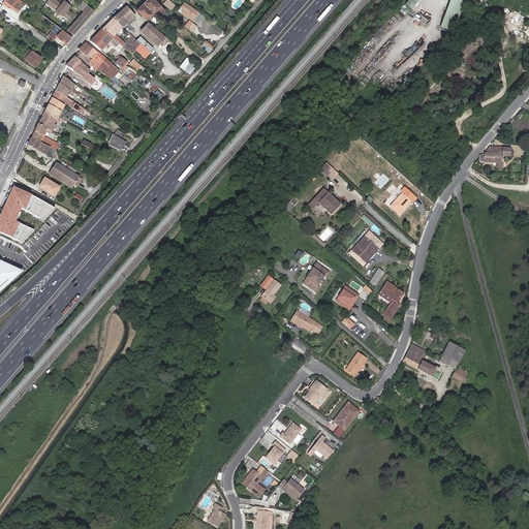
[(25,4),(19,0),(5,0),(10,3),(10,4),(23,13),(27,8),(23,6),(25,4)]
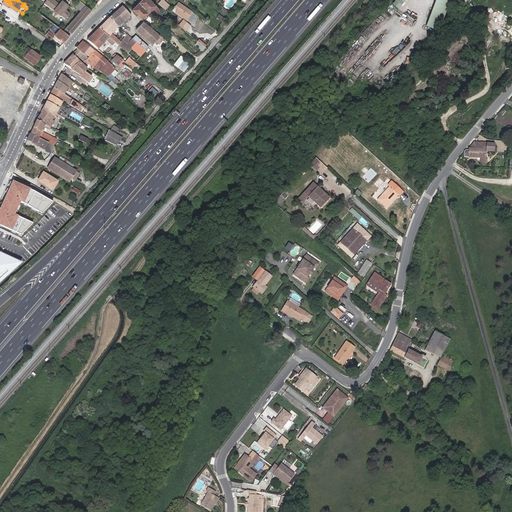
[(62,0),(59,3),(54,0),(46,0),(45,3),(61,15),(68,6),(69,5),(62,0)]
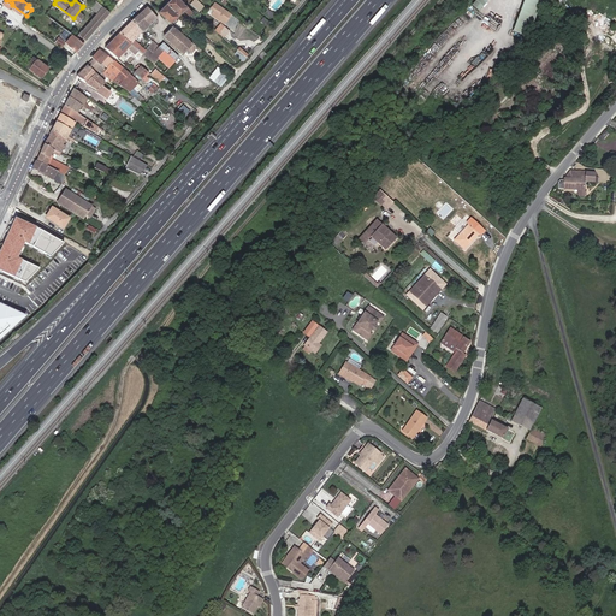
[(169,0),(167,3),(179,15),(187,6),(181,0),(169,0)]
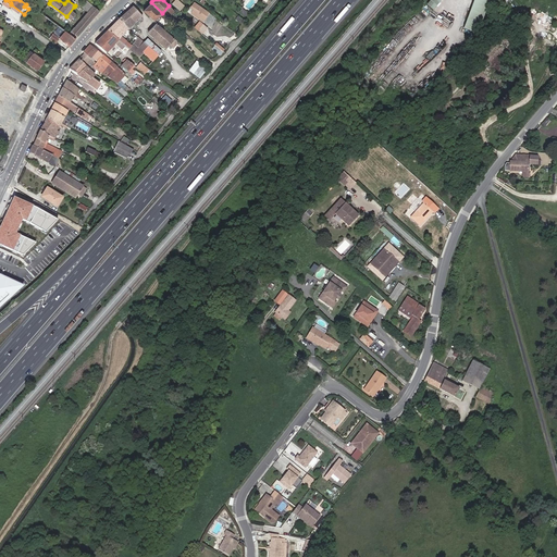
[(473,33),(489,0),(473,0),(461,27),(473,33)]
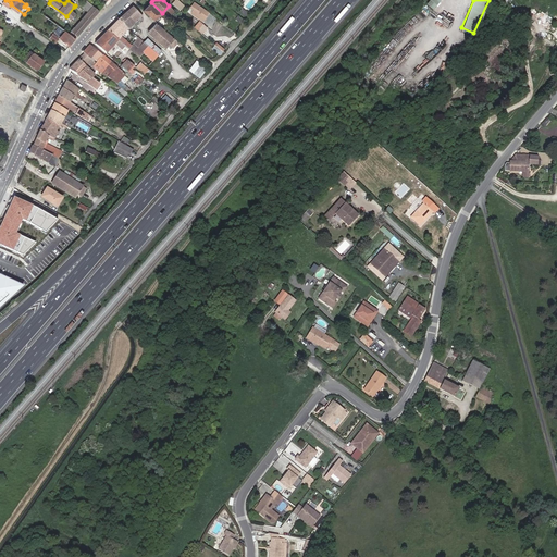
[(94,7),(86,1),(81,7),(88,12),(94,7)]
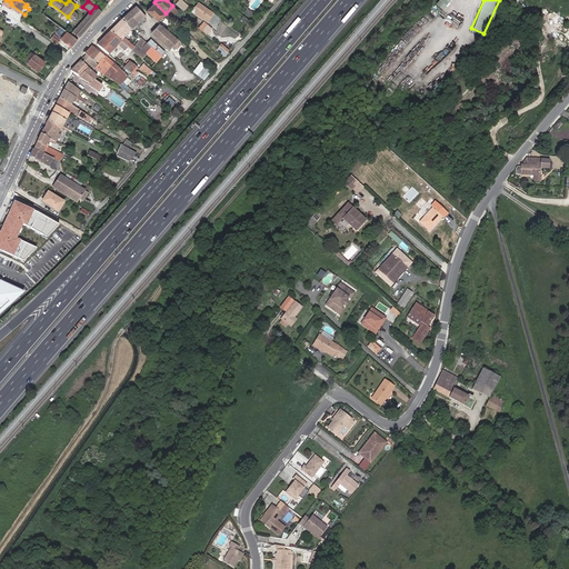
[(157,21),(166,13),(155,2),(147,11),(157,21)]
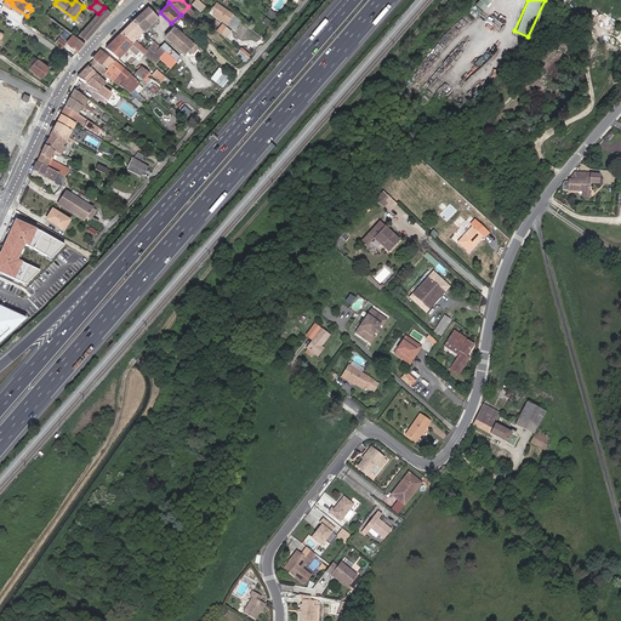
[(228,18),(232,13),(229,11),(229,12),(216,3),(212,9),(220,15),(217,18),(222,22),(226,17),(228,18)]
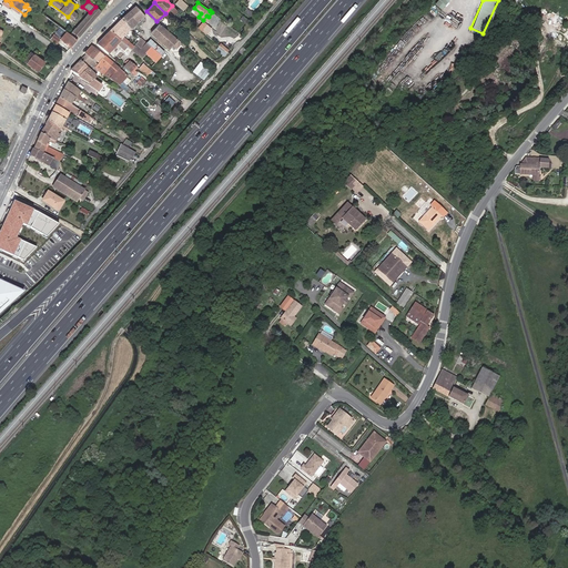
[(80,11),(75,7),(68,17),(73,21),(80,11)]
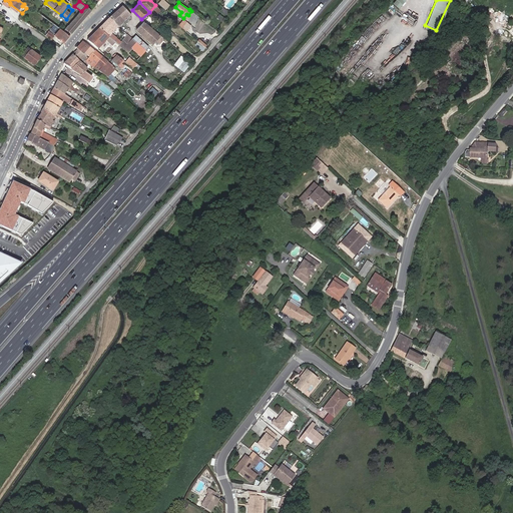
[(63,31),(69,35),(92,10),(86,6),(81,11),(71,22),(63,31)]
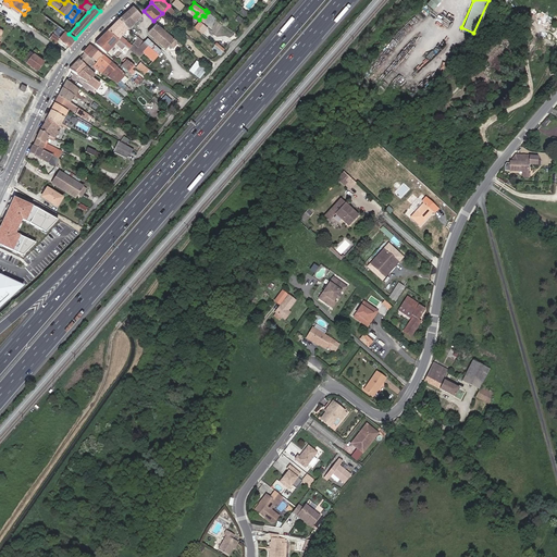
[(133,8),(126,13),(131,19),(130,20),(134,24),(141,17),(133,8)]
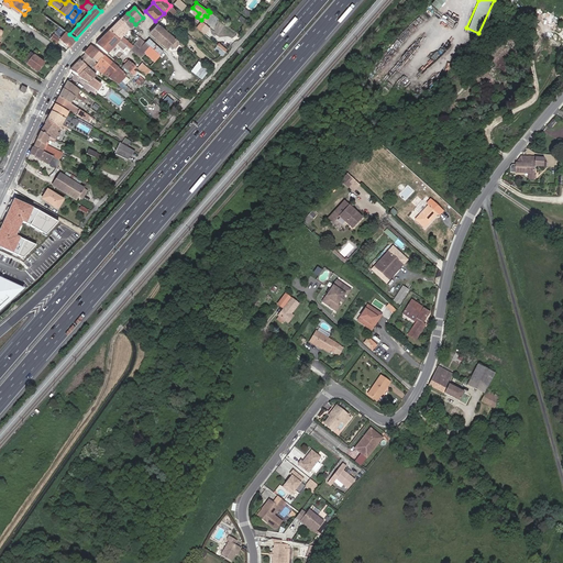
[(128,13),(120,20),(130,30),(133,26),(135,24),(131,20),(132,19),(128,13)]
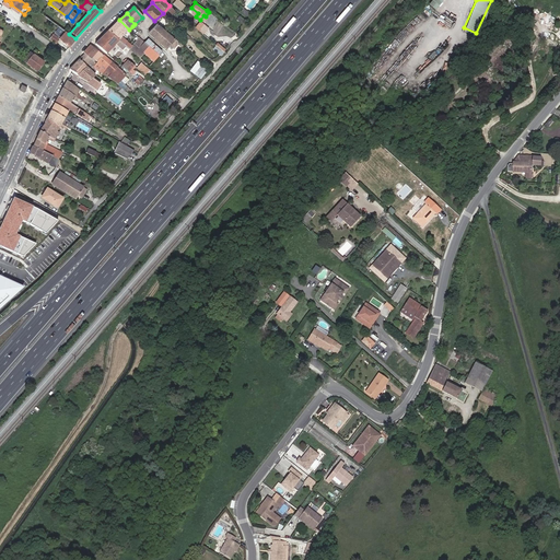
[(119,20),(107,32),(119,41),(129,49),(131,45),(125,38),(131,31),(129,30),(119,20)]
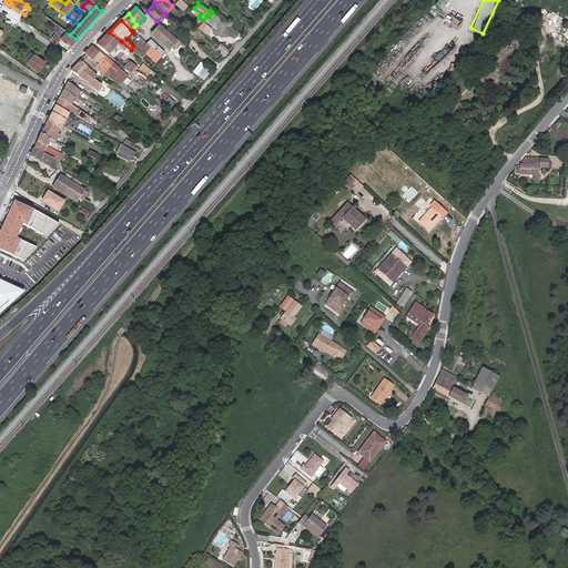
[(203,22),(199,28),(205,34),(211,28),(203,22)]
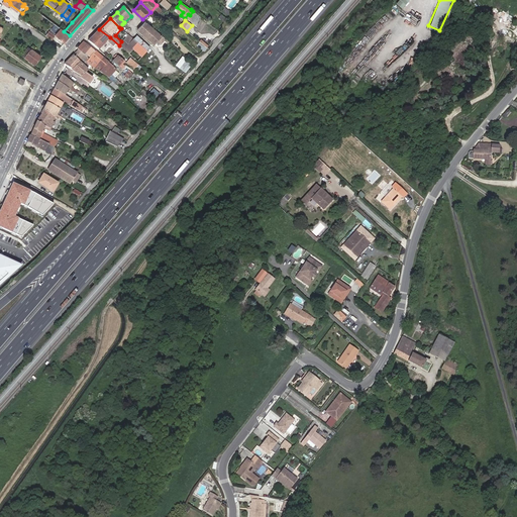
[(167,39),(145,21),(137,29),(153,43),(157,40),(162,45),(167,39)]
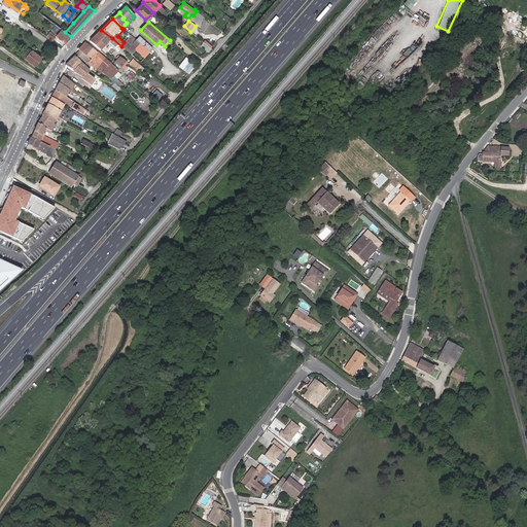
[(56,25),(50,31),(54,34),(59,28),(56,25)]
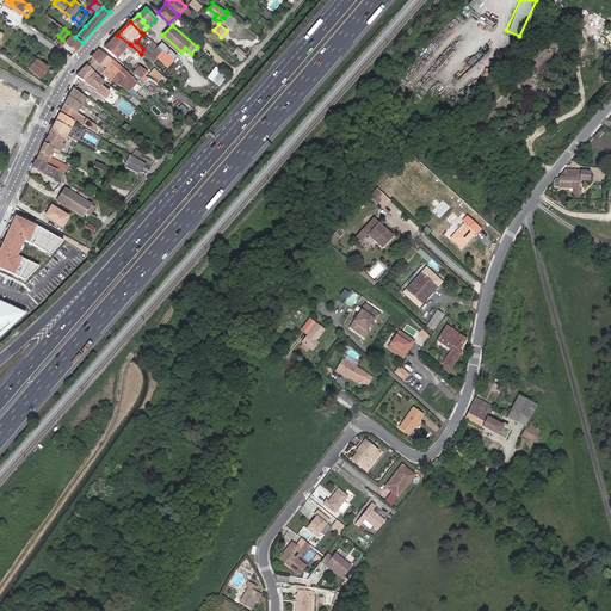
[(65,42),(75,50),(82,42),(75,37),(72,34),(65,42)]
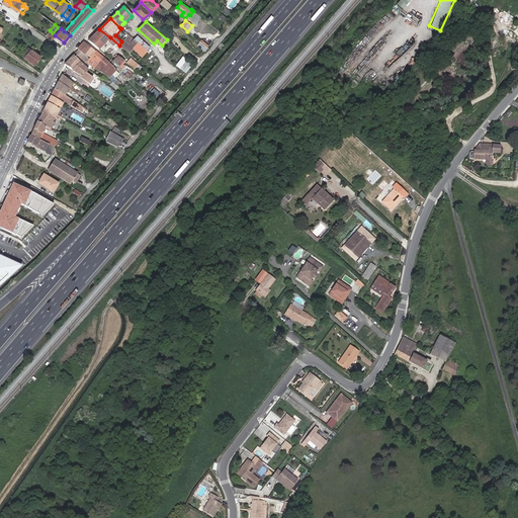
[(99,29),(88,40),(99,50),(110,37),(99,29)]
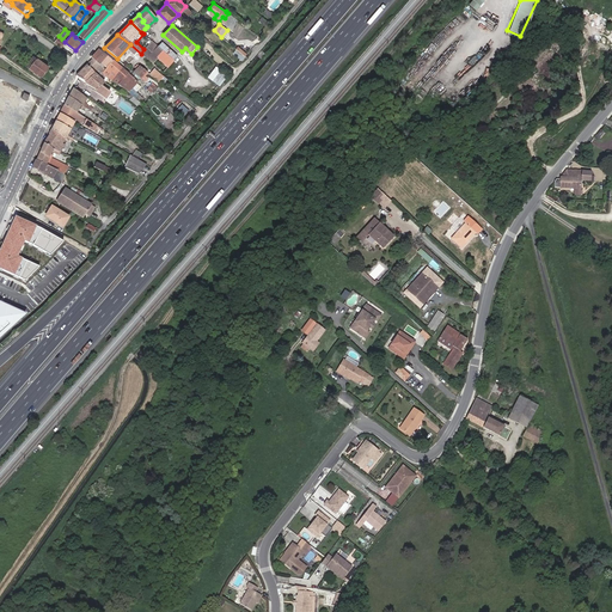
[(61,47),(65,42),(59,37),(55,43),(61,47)]
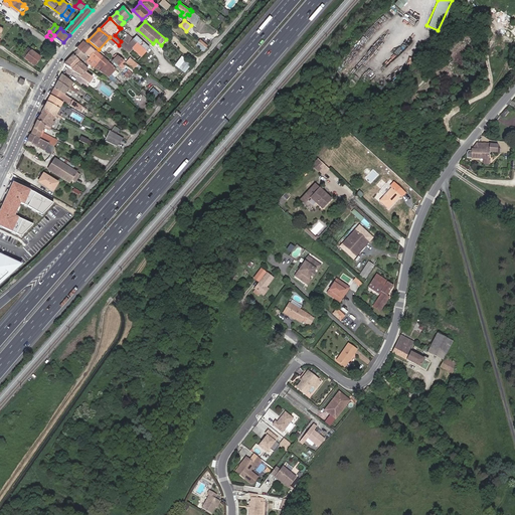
[(130,56),(140,45),(133,40),(127,34),(121,41),(119,45),(130,56)]
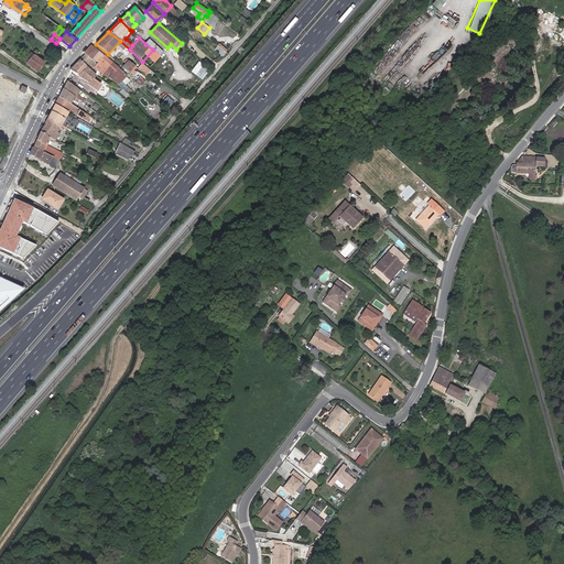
[(153,50),(156,45),(150,40),(145,44),(153,50)]
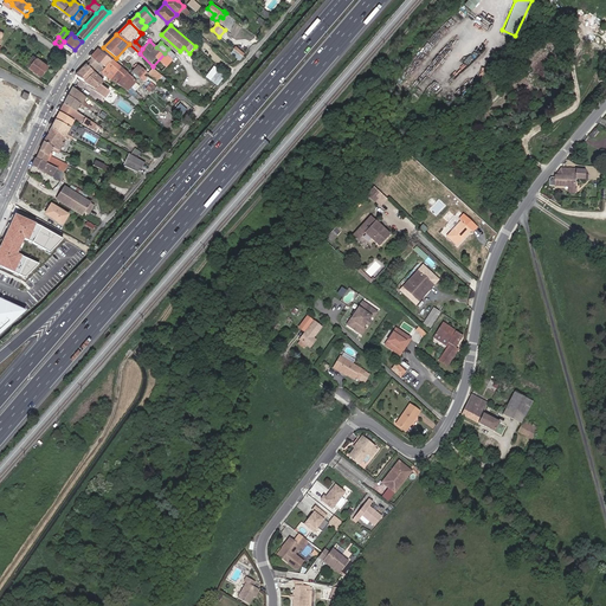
[(236,46),(230,52),(239,59),(244,52),(236,46)]
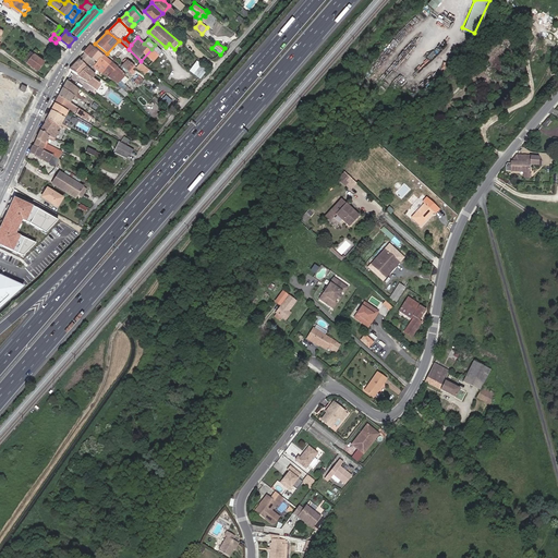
[(83,52),(85,53),(96,63),(93,67),(96,70),(98,72),(117,84),(129,94),(132,92),(130,89),(125,86),(121,81),(125,75),(111,61),(91,45),(83,52)]
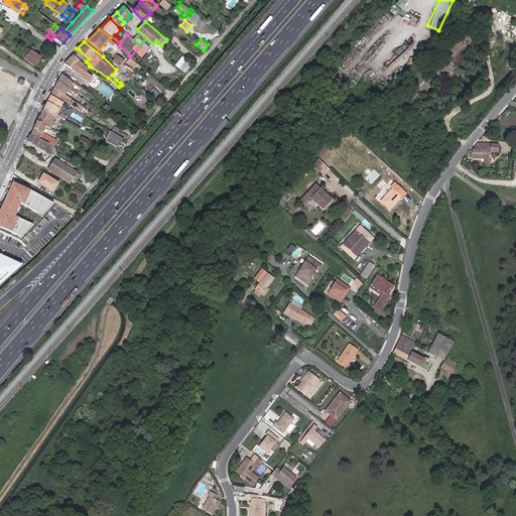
[(146,51),(150,47),(143,41),(140,45),(146,51)]
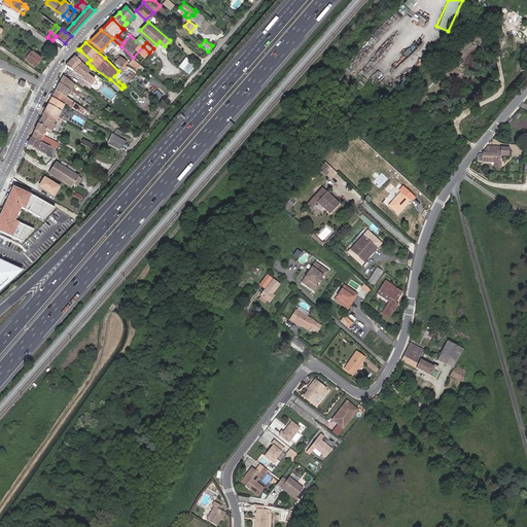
[(140,63),(149,53),(143,46),(133,58),(134,58),(140,63)]
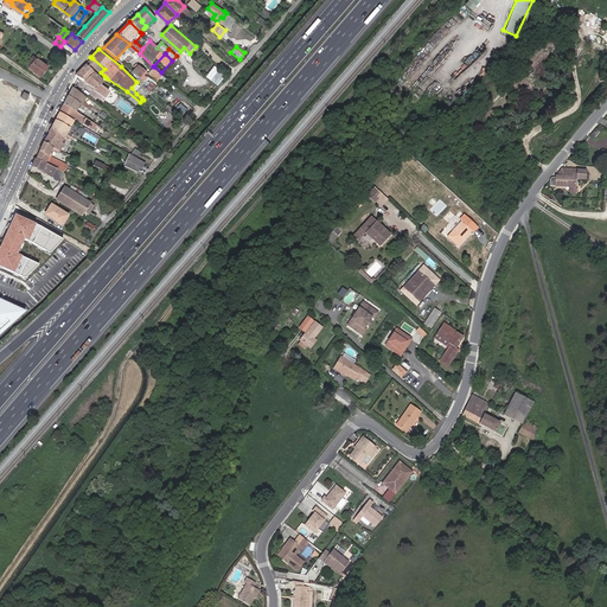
[(48,65),(37,58),(30,68),(40,76),(48,65)]
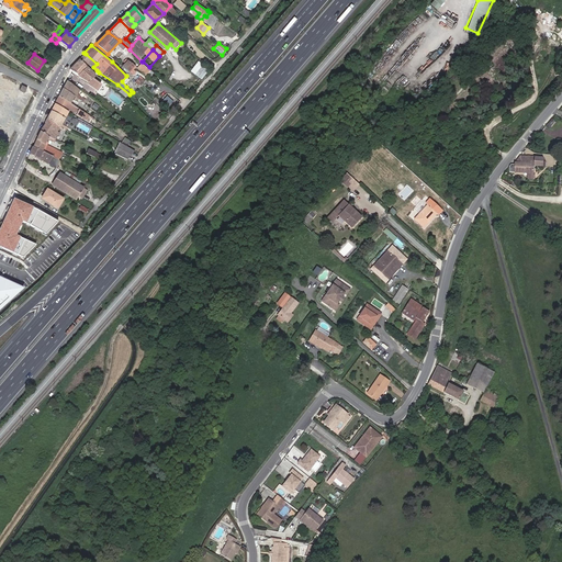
[(86,54),(79,59),(92,71),(93,74),(97,70),(93,67),(97,64),(86,54)]
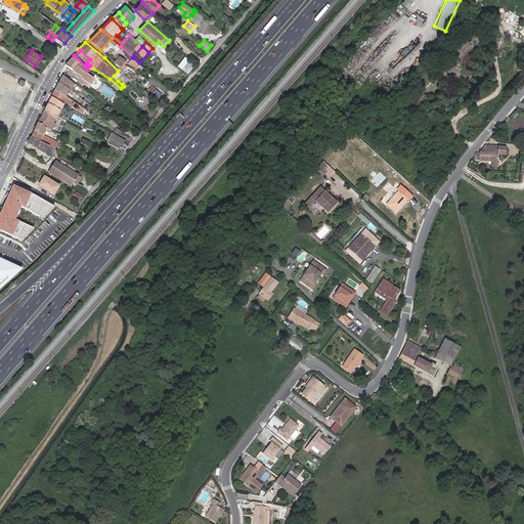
[(74,55),(66,64),(74,71),(79,75),(80,76),(88,82),(91,77),(87,74),(85,73),(83,71),(86,67),(74,55)]
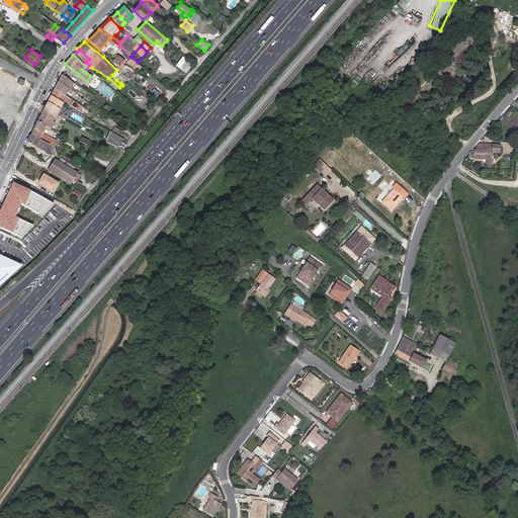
[(117,56),(112,61),(118,67),(123,61),(117,56)]
